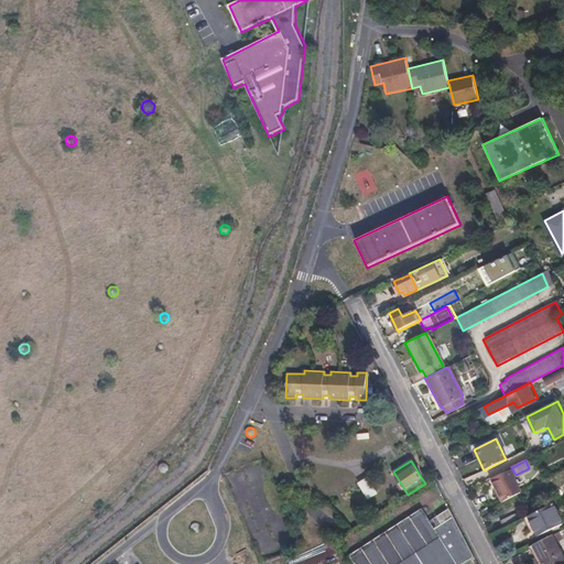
[(165,464),(164,464),(163,464),(162,464),(161,465),(160,466),(160,467),(160,468),(160,469),(160,470),(161,472),(161,473),(162,473),(163,474),(165,474),(166,473),(167,473),(167,472),(169,470),(169,469),(169,468),(169,467),(169,466),(167,465),(166,464),(165,464)]
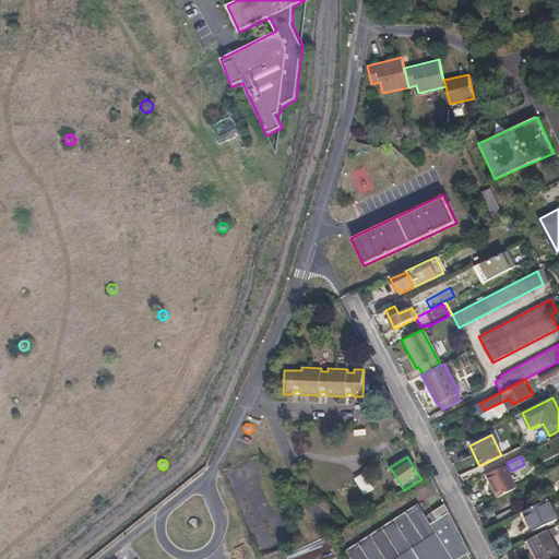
[(490,474),(500,497),(515,489),(504,466),(490,474)]
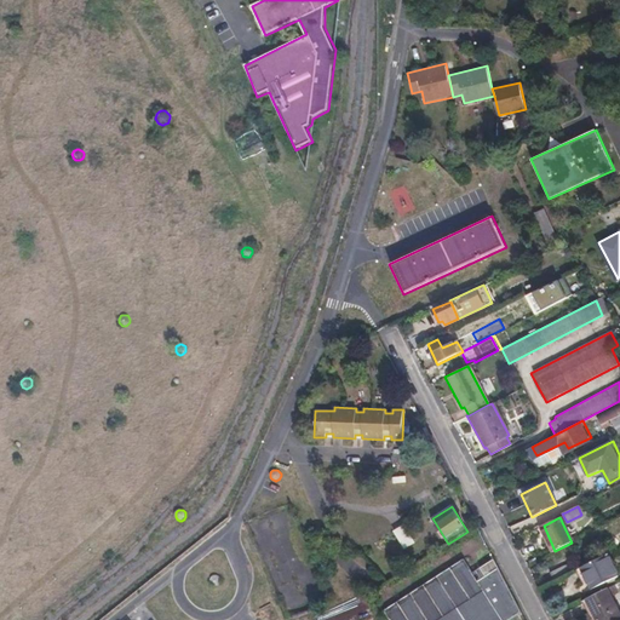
[(389,535),(399,551),(414,541),(405,524),(389,535)]
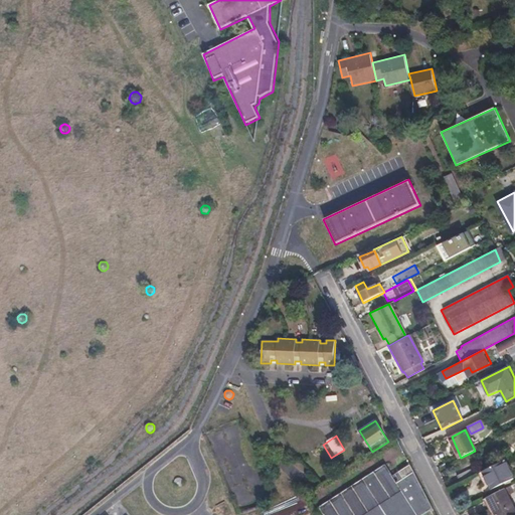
[(504,461),(482,472),(491,490),(513,479),(504,461)]
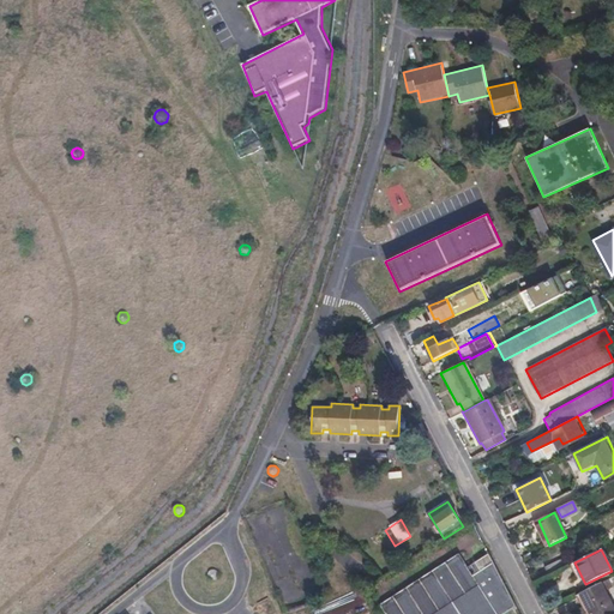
[(459,554),(380,605),(386,613),(503,613),(516,606),(489,554),(471,565),(477,575),(474,576),(459,554)]
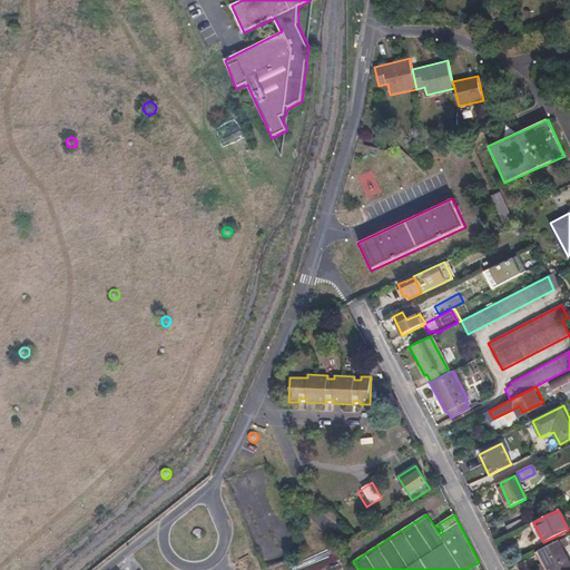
[(505,527),(509,534),(526,526),(522,519),(505,527)]
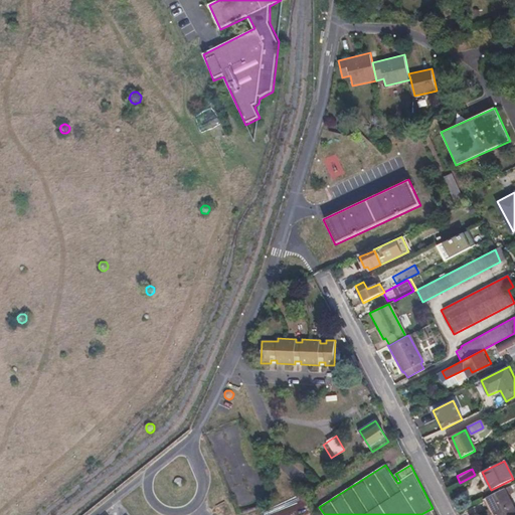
[(182,479),(179,478),(176,479),(175,481),(175,484),(177,486),(181,486),(183,484),(184,481),(182,479)]
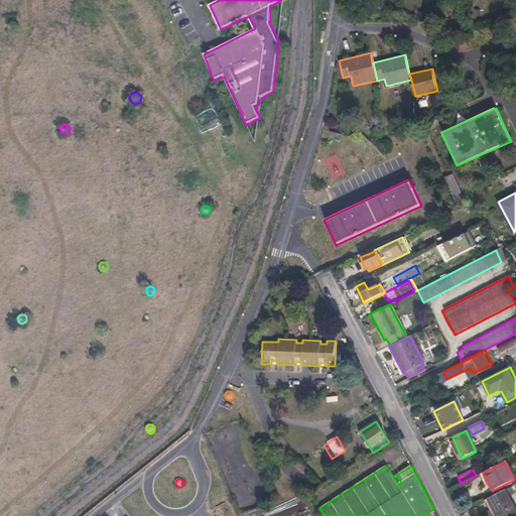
[(515,515),(515,509),(506,489),(487,499),(496,515),(515,515)]
